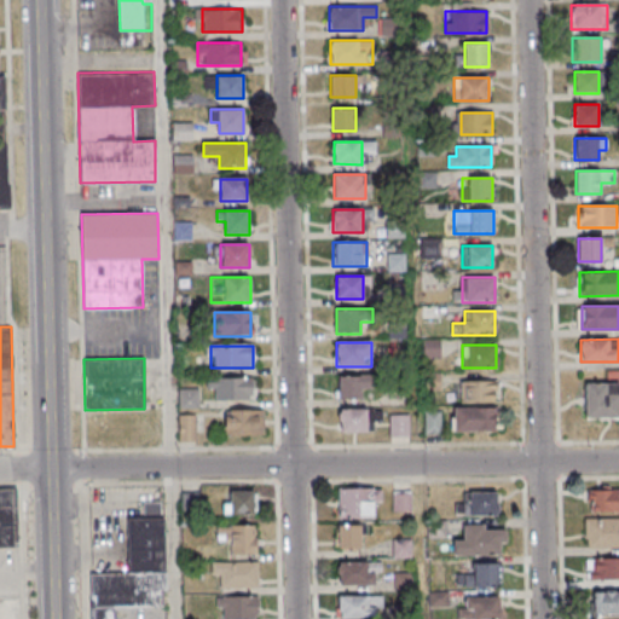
[(372,376),(336,376),(336,400),(362,400),(362,391),(372,391),(372,376)]
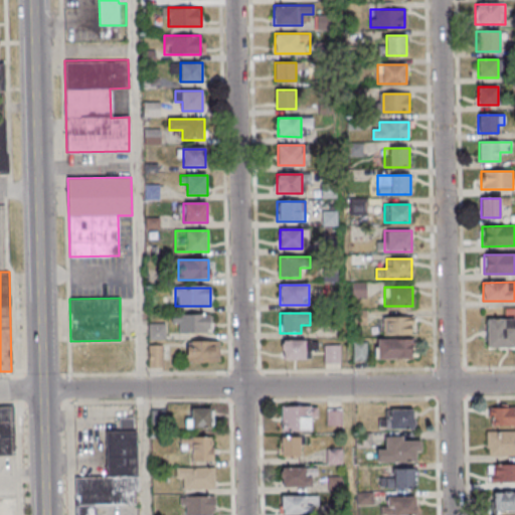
[(210,315),(175,315),(175,333),(210,333),(210,315)]
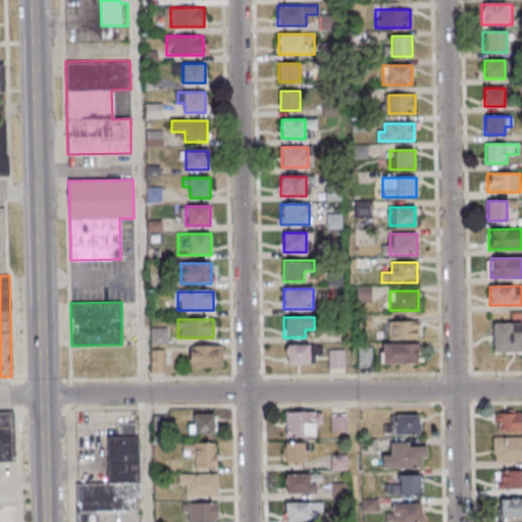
[(420,321),(389,321),(389,338),(420,338),(420,321)]
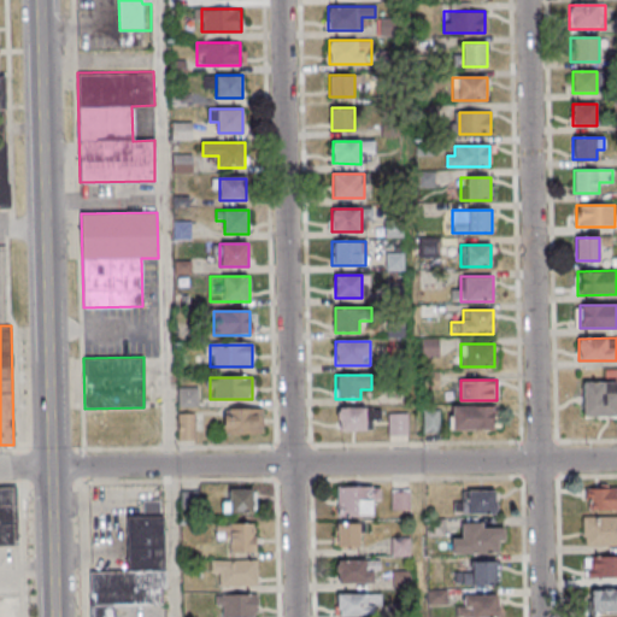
[(616,382),(583,382),(583,418),(616,418),(616,382)]
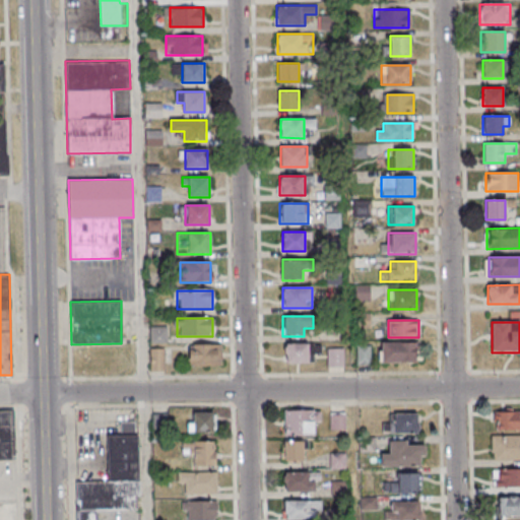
[(151,343),(168,343),(168,328),(151,328),(151,343)]
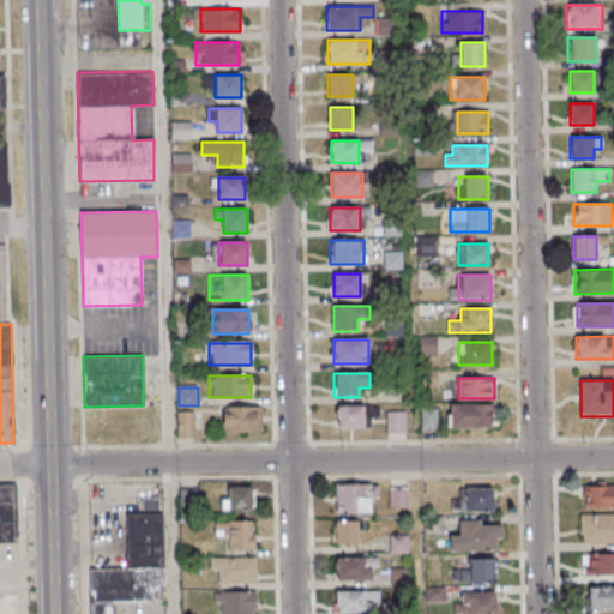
[(450,427),(492,427),(492,404),(450,404),(450,427)]
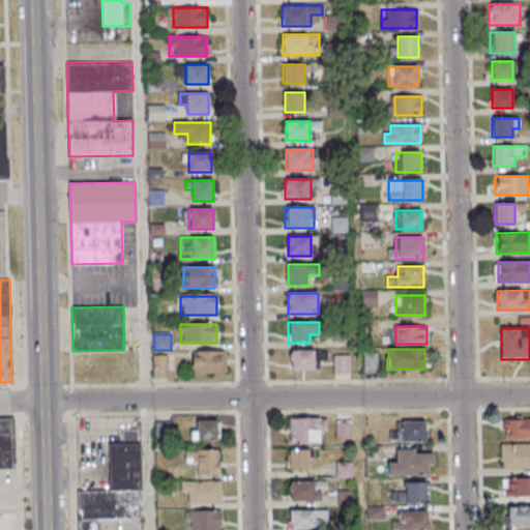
[(193,372),(226,372),(226,350),(193,350),(193,372)]
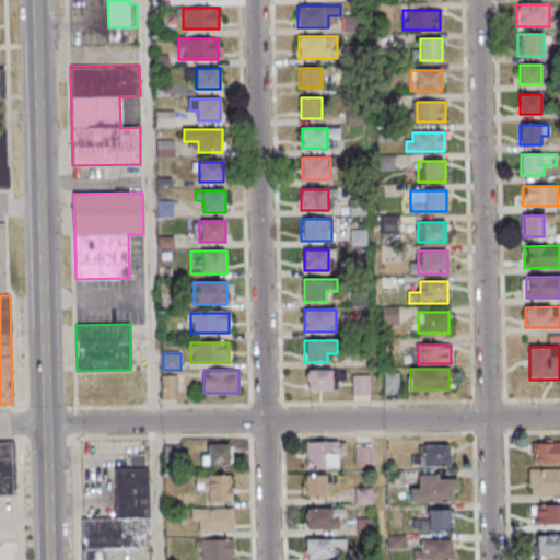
[(333,372),(307,372),(307,392),(333,392),(333,372)]
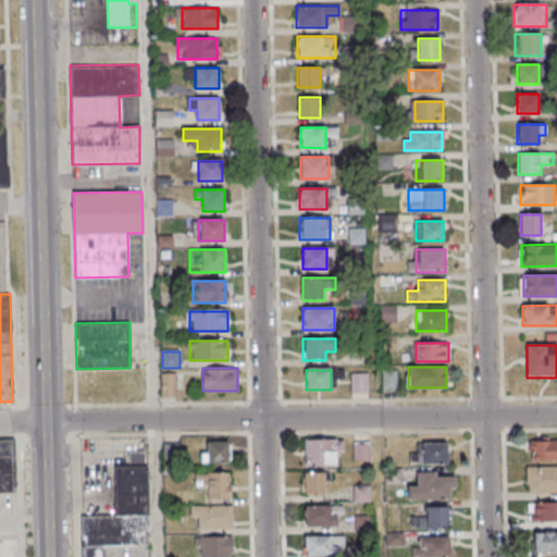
[(397,370),(381,370),(381,390),(397,390),(397,370)]
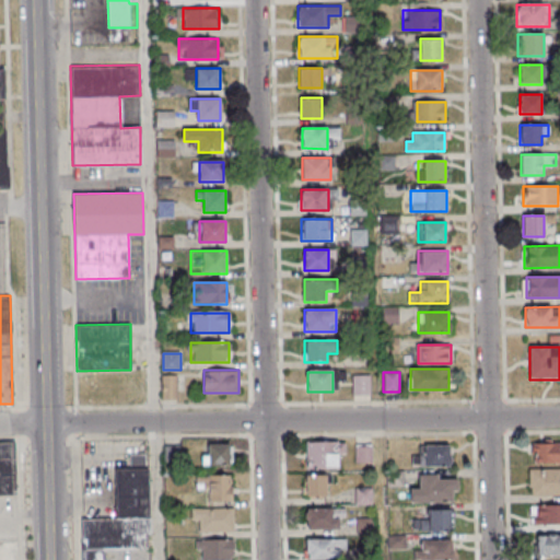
[(352,395),(370,395),(370,375),(352,375),(352,395)]
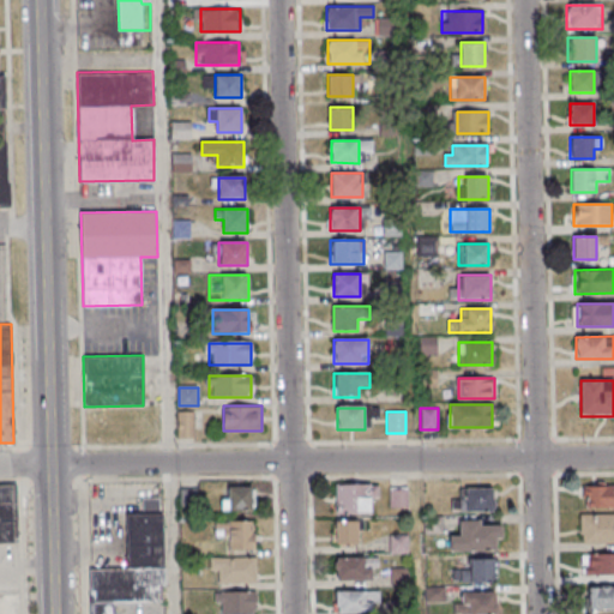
[(179,413),(179,438),(200,438),(200,413),(179,413)]
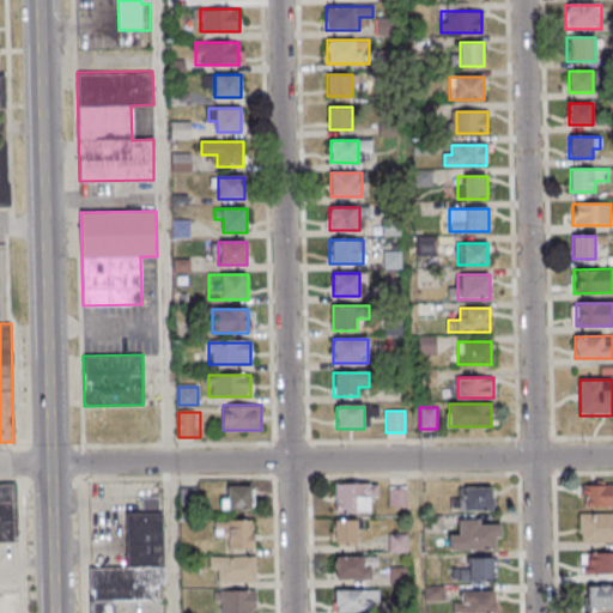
[(0,484),(0,544),(16,544),(16,484),(0,484)]
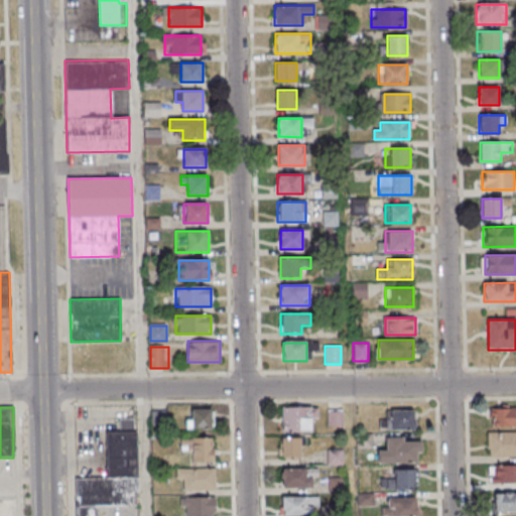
[(282,432),(312,432),(312,419),(318,419),(318,407),(282,407),(282,432)]
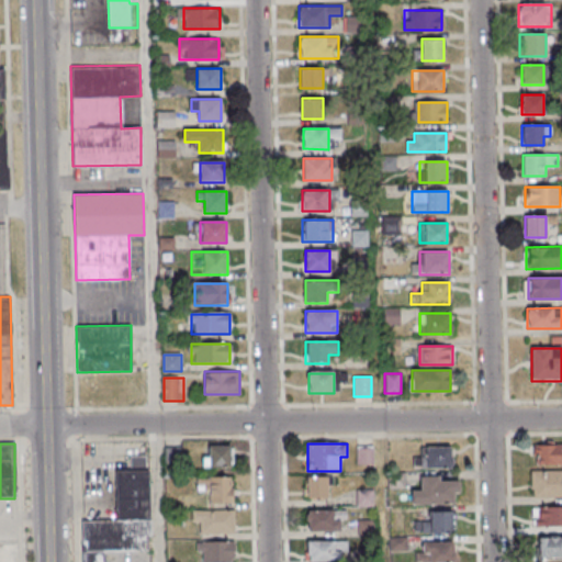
[(561,444),(534,445),(534,464),(561,464),(561,444)]
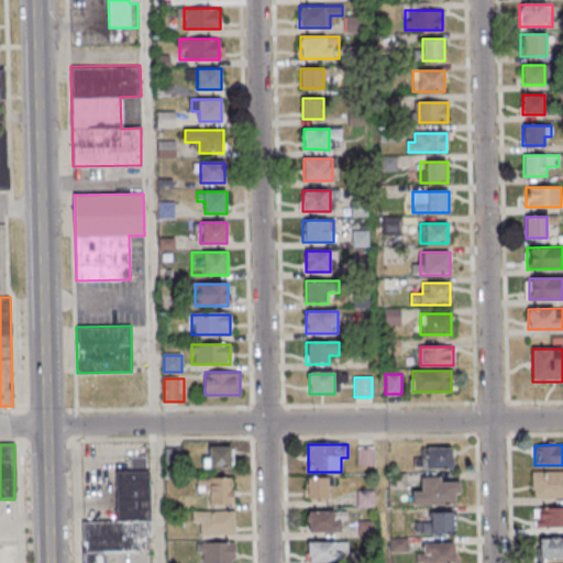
[(231,446),(206,446),(206,468),(231,468),(231,446)]
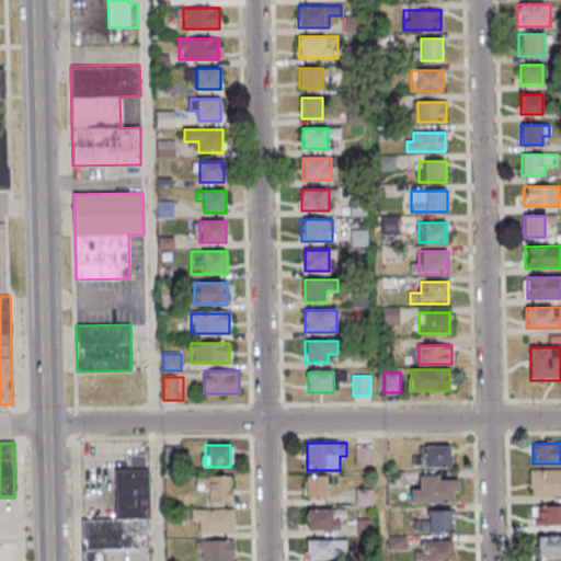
[(451,445),(422,445),(422,457),(413,457),(413,467),(451,467),(451,445)]
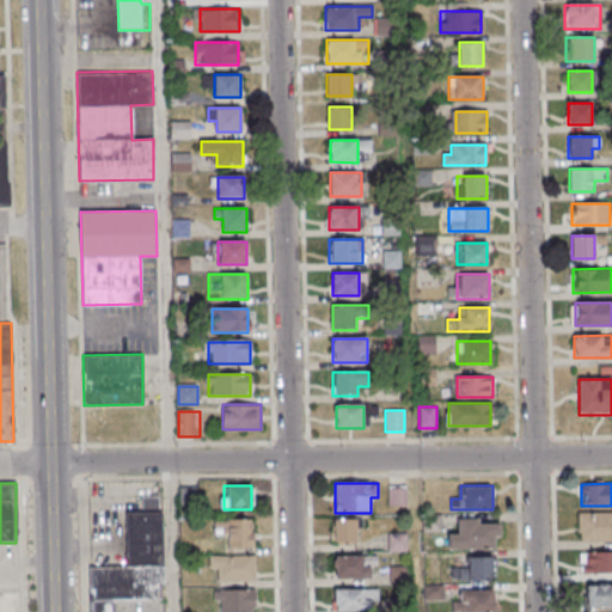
[(387,487),(387,507),(405,507),(405,487),(387,487)]
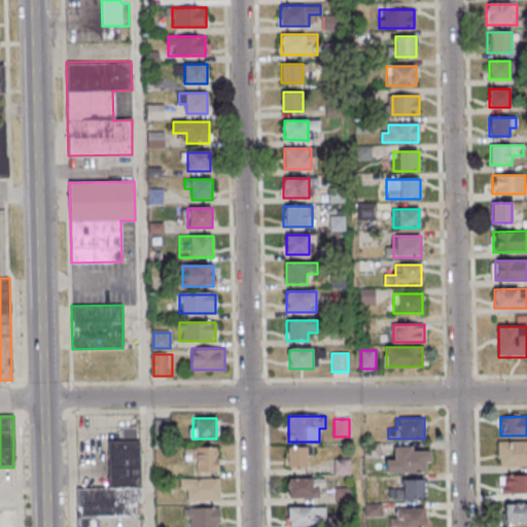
[(140,440),(141,516),(97,516),(97,526),(77,526),(77,488),(109,488),(108,441),(140,440)]
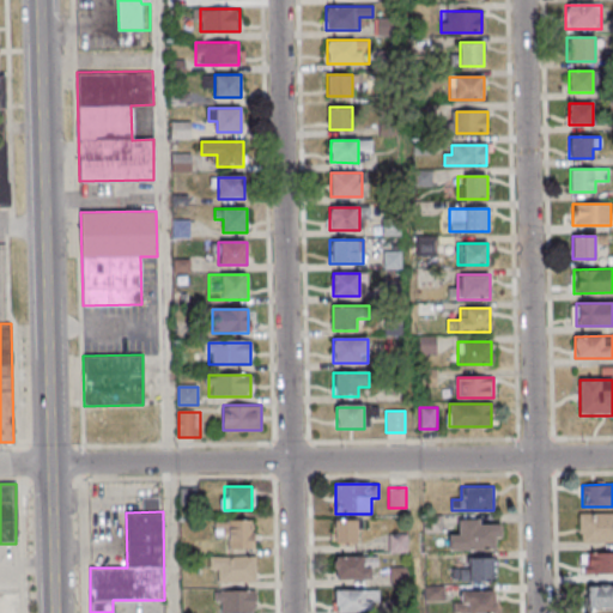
[(578,513),(612,513),(612,541),(581,541),(581,534),(580,534),(578,513)]
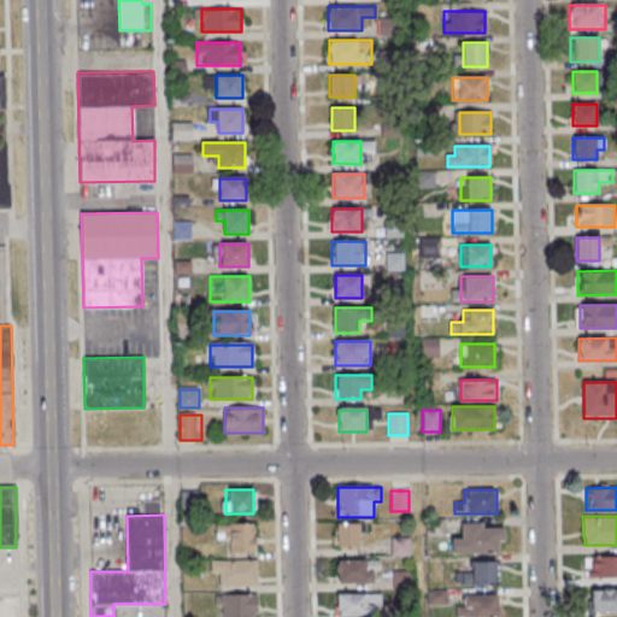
[(336,523),(336,547),(362,547),(362,523),(336,523)]
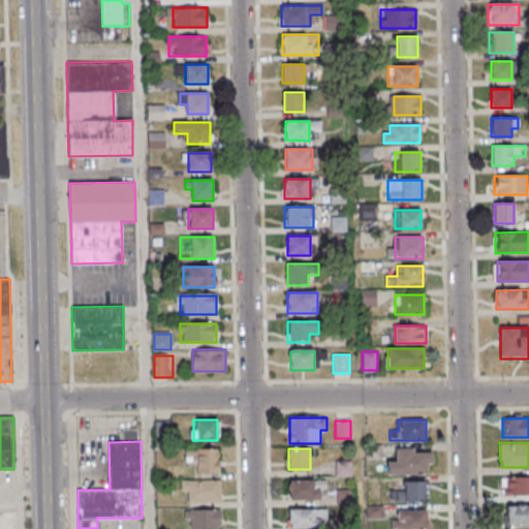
[(387,473),(428,473),(428,464),(433,464),(433,452),(413,452),(413,448),(396,448),(397,461),(387,461),(387,473)]
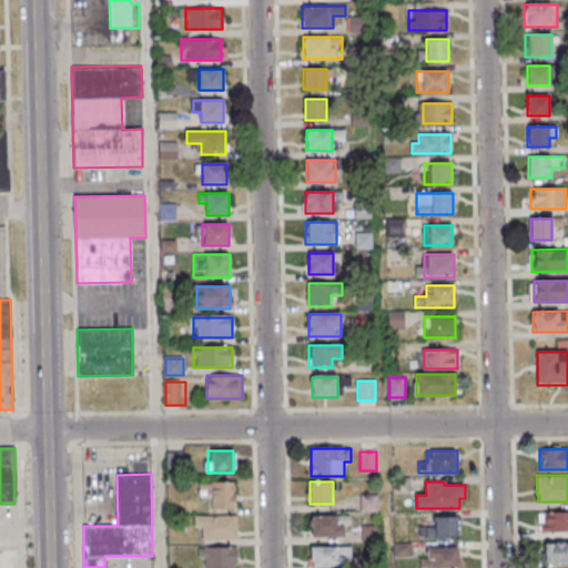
[(212,508),(235,508),(235,483),(202,483),(202,495),(212,495),(212,508)]
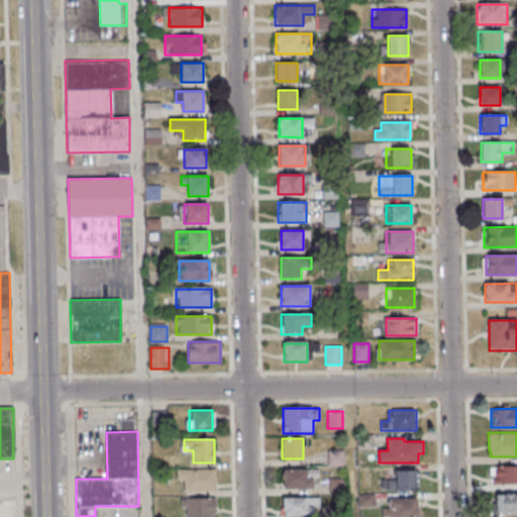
[(328,451),(329,466),(342,466),(342,450),(328,451)]
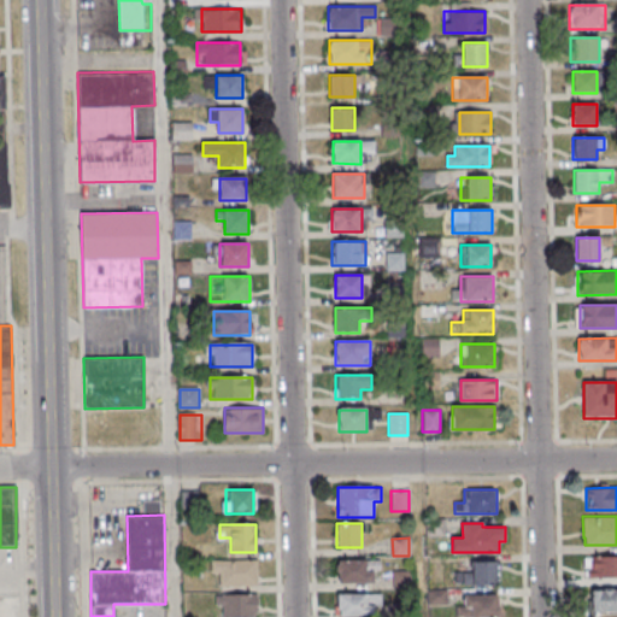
[(616,557),(616,577),(587,577),(587,568),(585,568),(585,557),(616,557)]
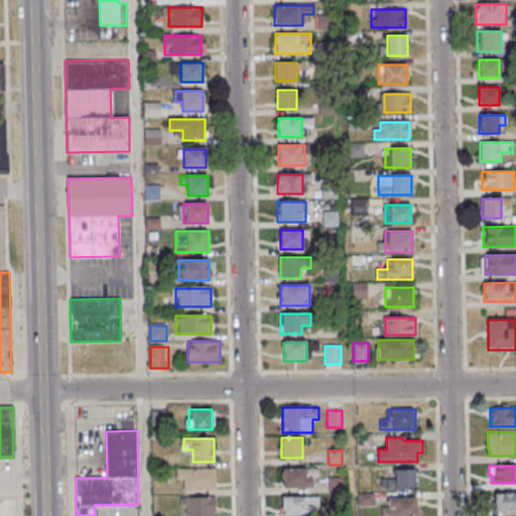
[(178,469),(178,490),(216,490),(216,469),(178,469)]
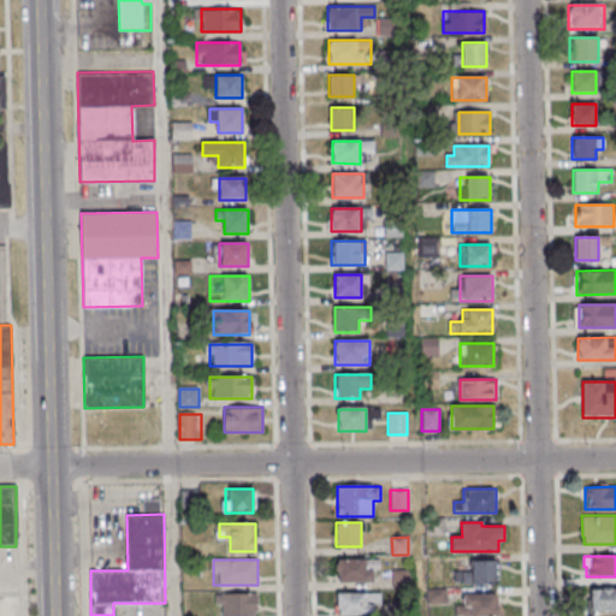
[(378,582),(378,561),(337,561),(337,582),(378,582)]
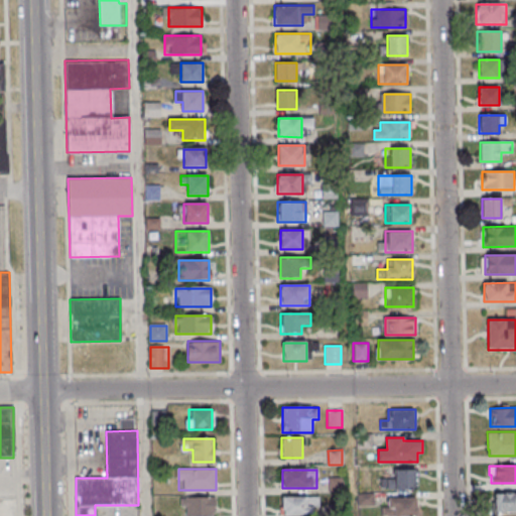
[(414,470),(415,488),(387,489),(387,479),(395,479),(394,471),(414,470)]
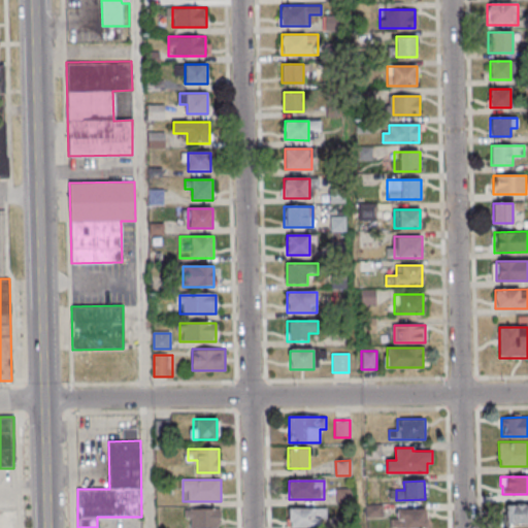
[(527,524),(527,504),(504,505),(504,524),(527,524)]
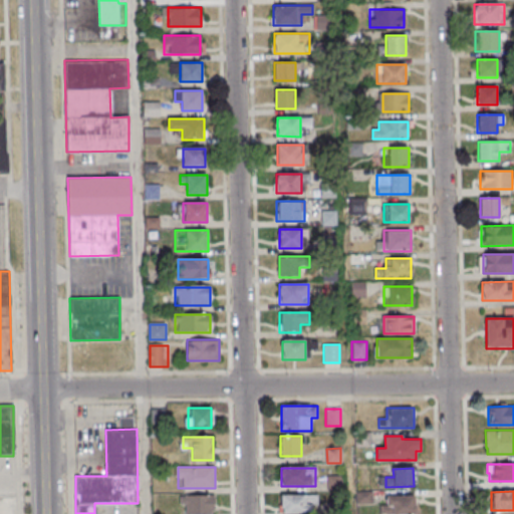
[(415,495),(415,513),(380,513),(380,505),(387,505),(387,496),(415,495)]
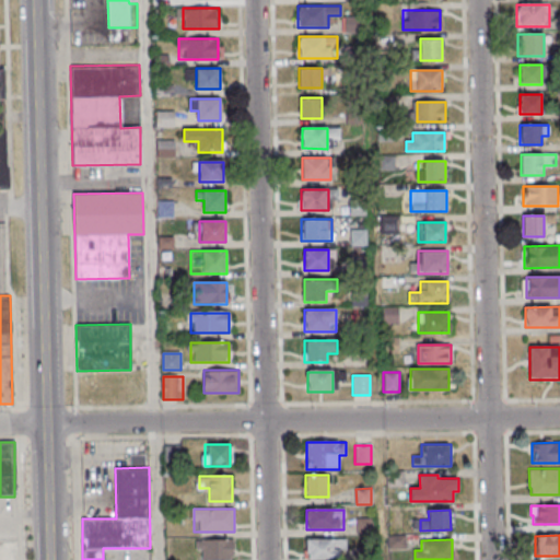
[(233,559),(233,540),(199,540),(198,559),(233,559)]
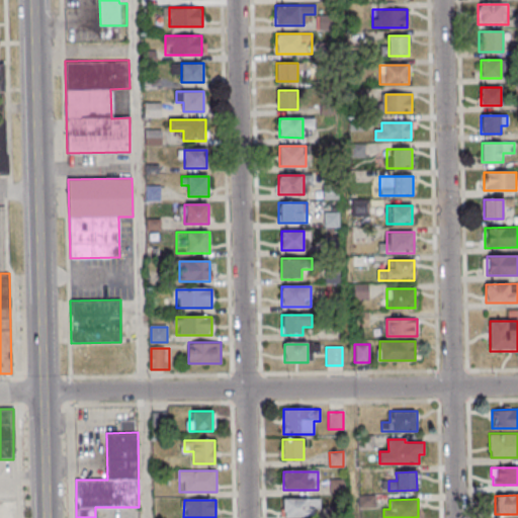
[(313,517),(314,500),(283,500),(282,517),(313,517)]
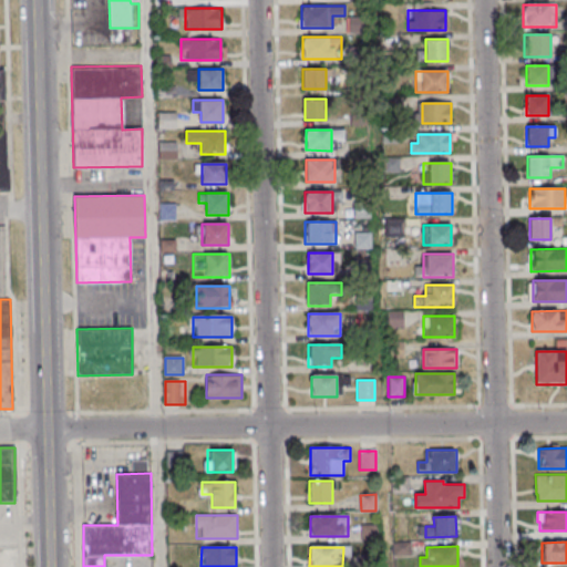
[(0,566),(17,566),(17,549),(0,549),(0,566)]
